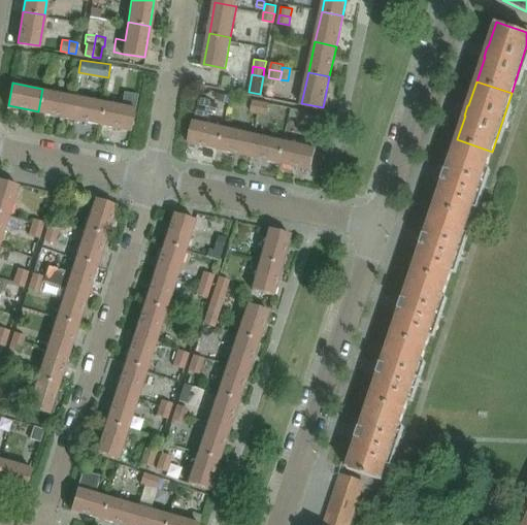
[(42,89),(38,111),(68,118),(73,95),(42,89)]
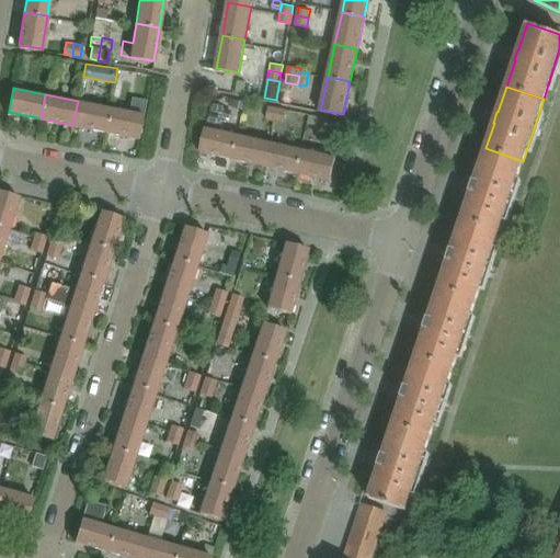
[(72,125),(73,125),(105,132),(111,107),(78,101),(72,125)]
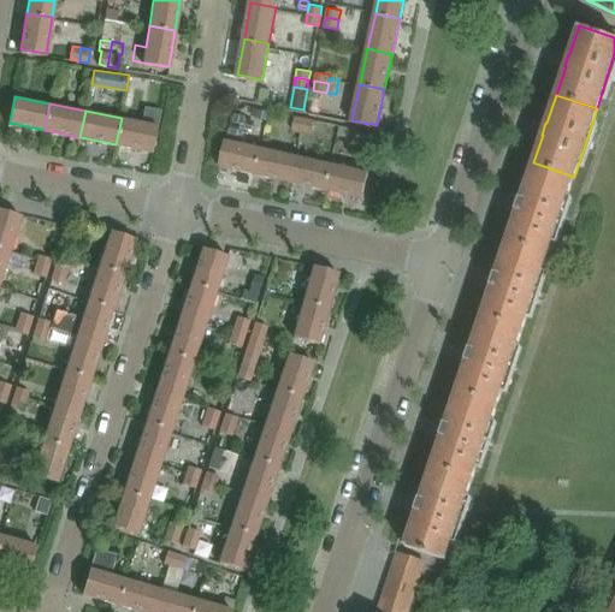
[(230,120),(226,140),(236,142),(241,143),(247,116),(231,111),(229,120),(230,120)]
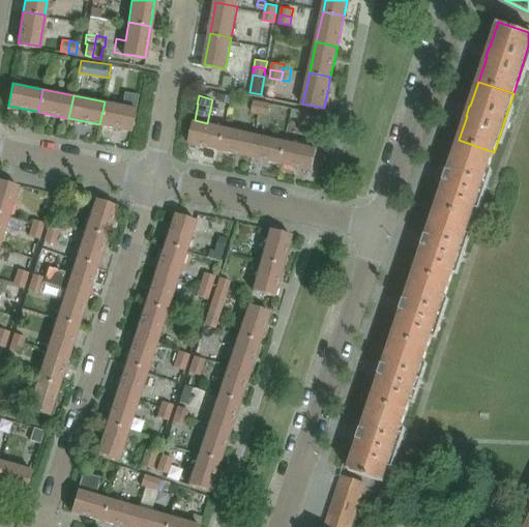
[(254,99),(252,111),(260,112),(263,101),(254,99)]
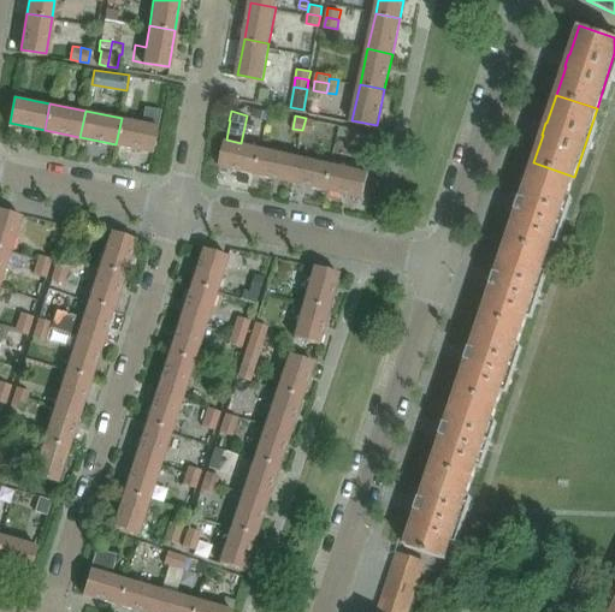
[(152,152),(158,126),(122,118),(116,144),(152,152)]
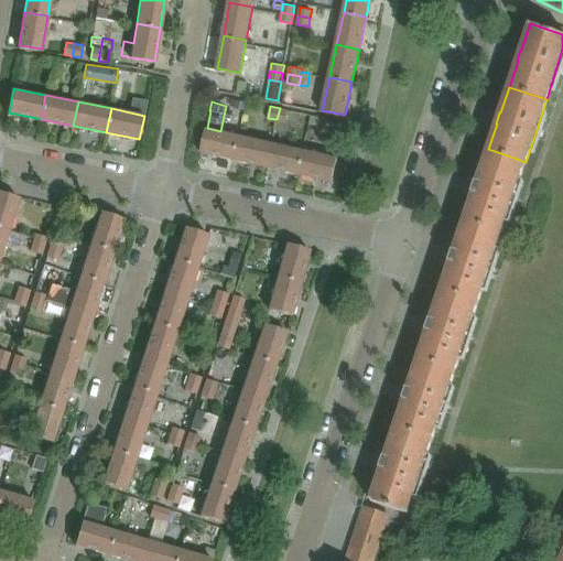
[(280,108),(277,119),(284,121),(288,109),(280,108)]
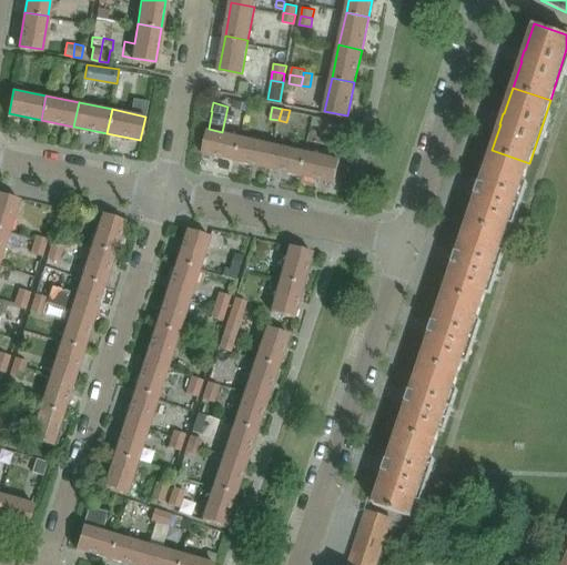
[(330,119),(314,115),(313,124),(328,128),(330,119)]
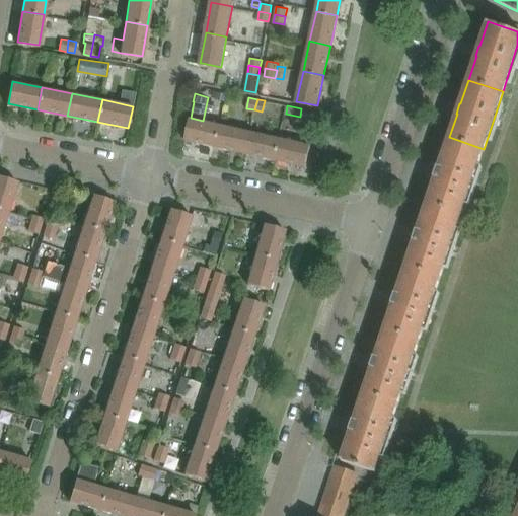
[(203,121),(199,120),(191,118),(186,140),(216,146),(221,125),(203,121)]
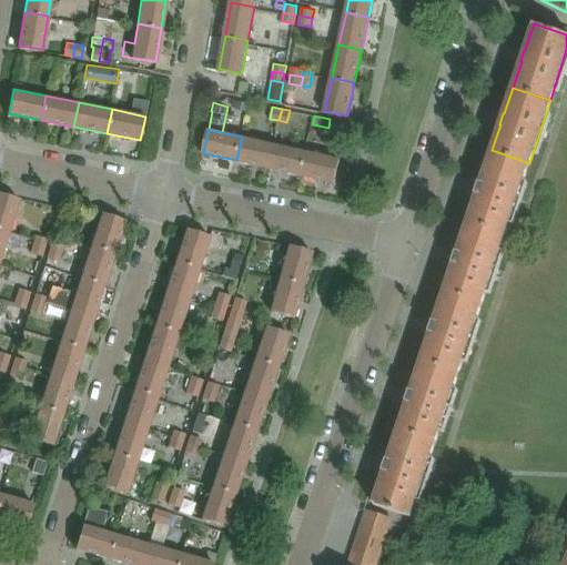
[(274,144),(264,142),(242,137),(236,160),(269,168),(274,144)]
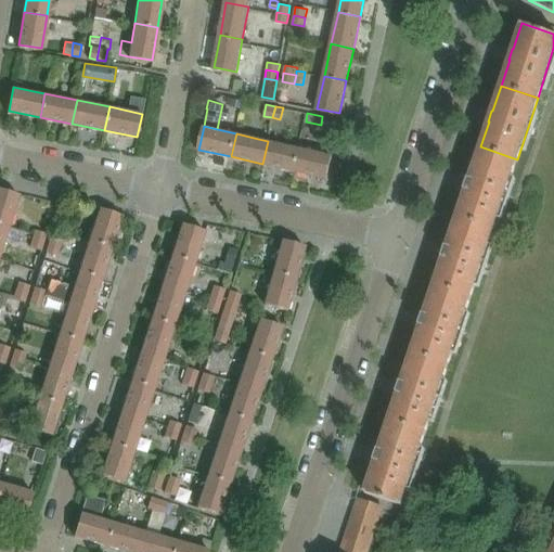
[(268,141),(262,164),(295,171),(299,148),(268,141)]
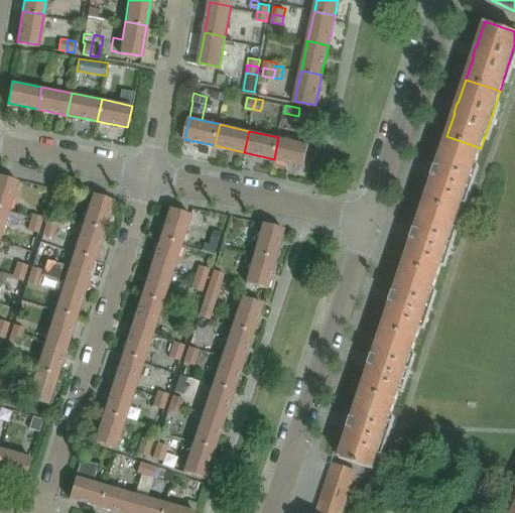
[(433,175),(425,201),(459,212),(481,148),(446,136),(437,164),(436,164),(432,175),(433,175)]
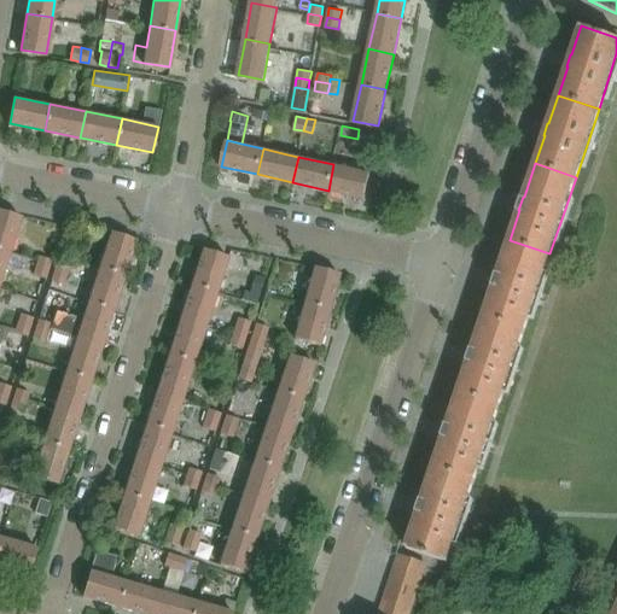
[(333,164),(329,191),(364,198),(370,173),(333,164)]
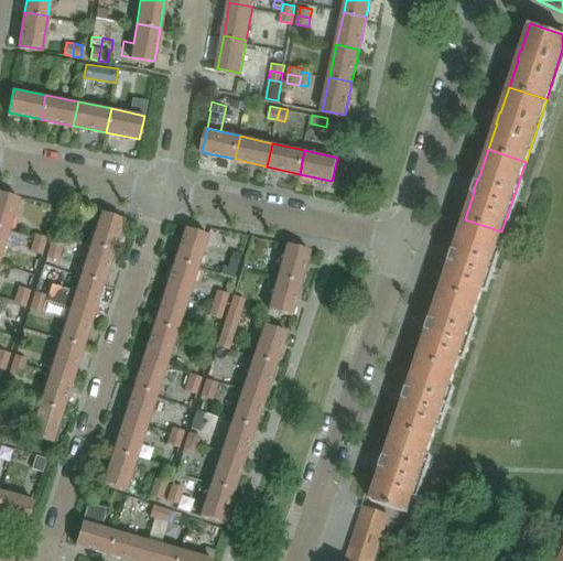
[(0,192),(0,227),(10,230),(20,198),(0,192)]
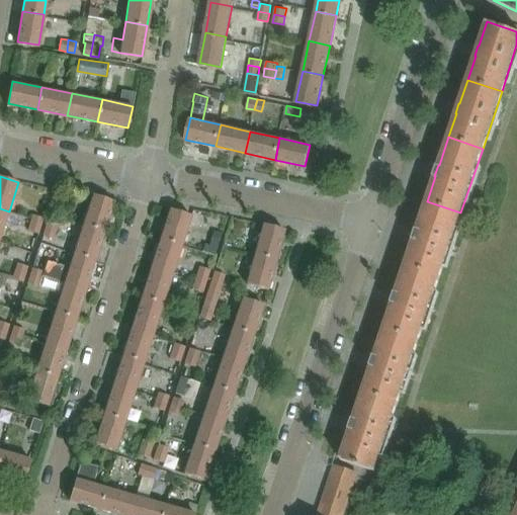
[(84,222),(104,229),(114,200),(93,193),(84,222)]
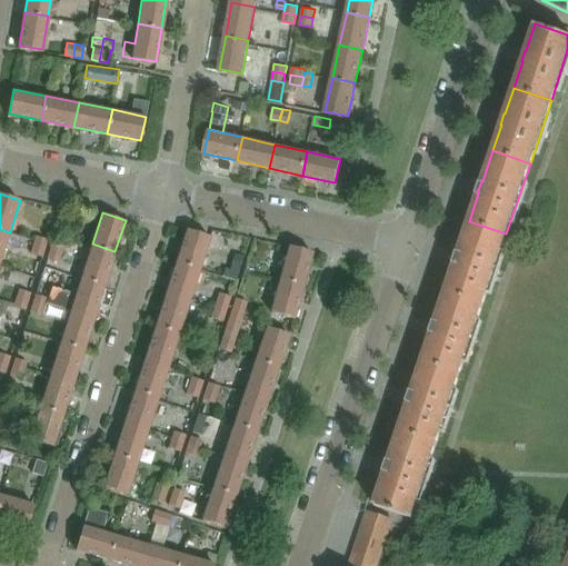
[(506,234),(469,221),(459,251),(458,251),(455,262),(455,264),(446,291),(482,305),(506,234)]
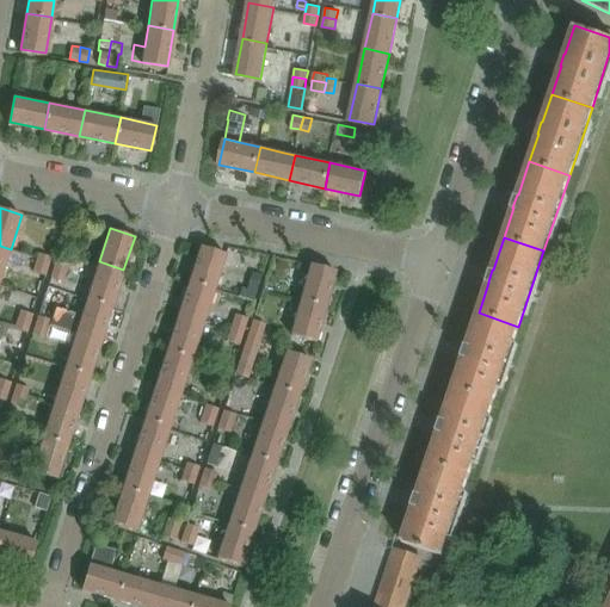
[(226,253),(201,245),(190,280),(214,287),(226,253)]
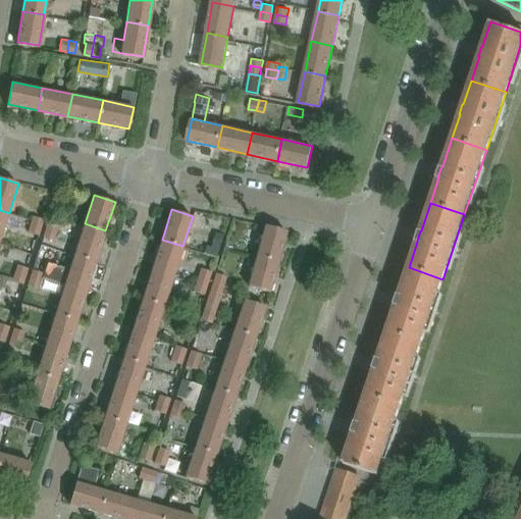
[(0,210),(0,241),(9,213),(0,210)]
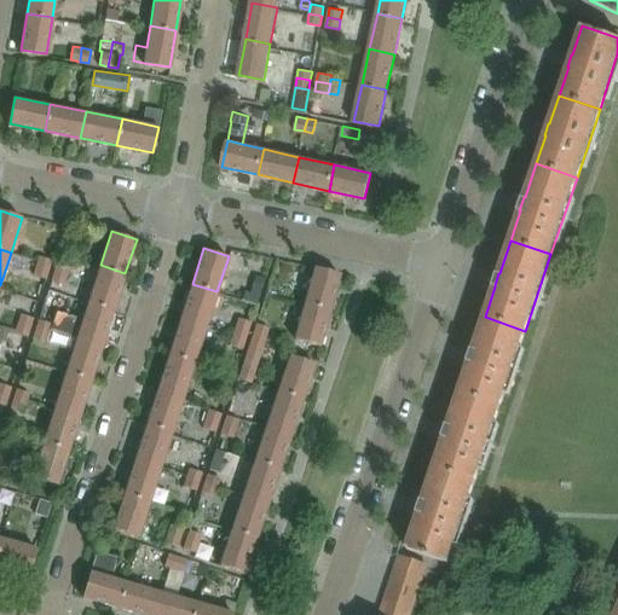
[(39,255),(36,264),(48,267),(51,259),(39,255)]
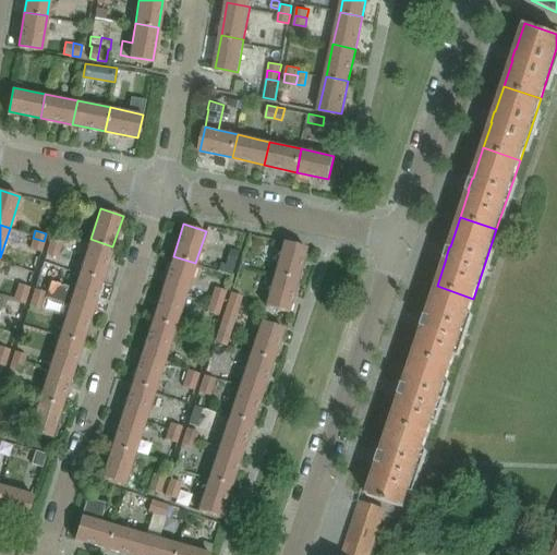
[(62,239),(52,236),(49,243),(60,246),(62,239)]
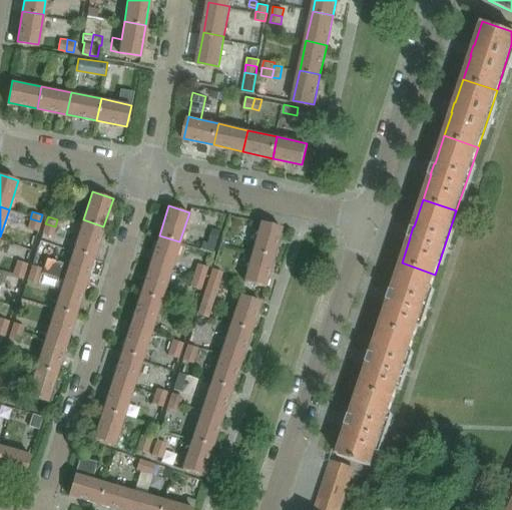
[(27,226),(31,227),(37,229),(40,221),(30,218),(27,226)]
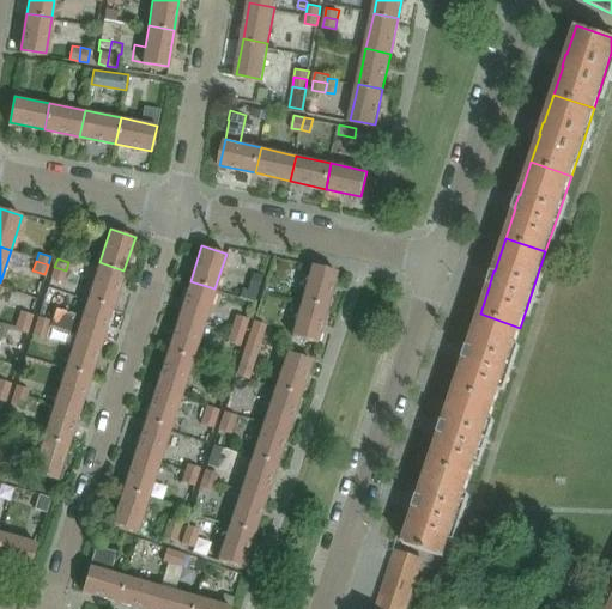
[(113,305),(123,270),(100,262),(89,297),(113,305)]
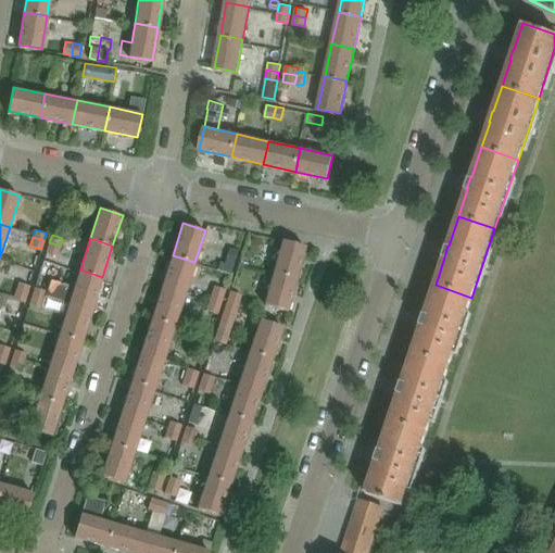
[(297,277),(305,246),(282,239),(274,272),(297,277)]
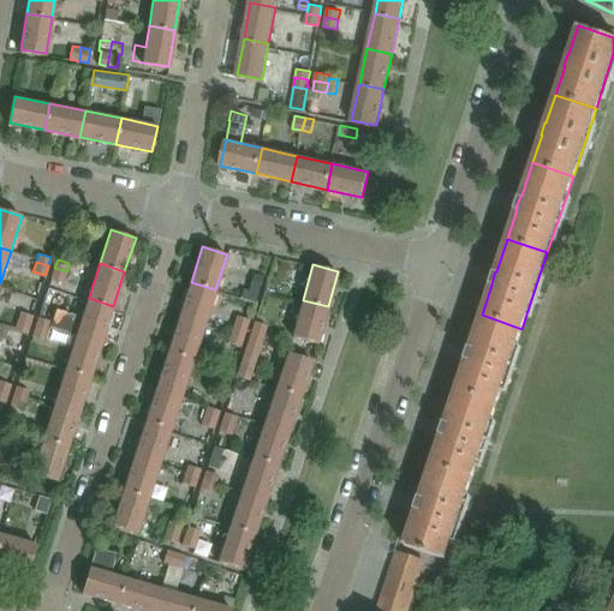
[(66,271),(54,268),(52,277),(63,281),(66,271)]
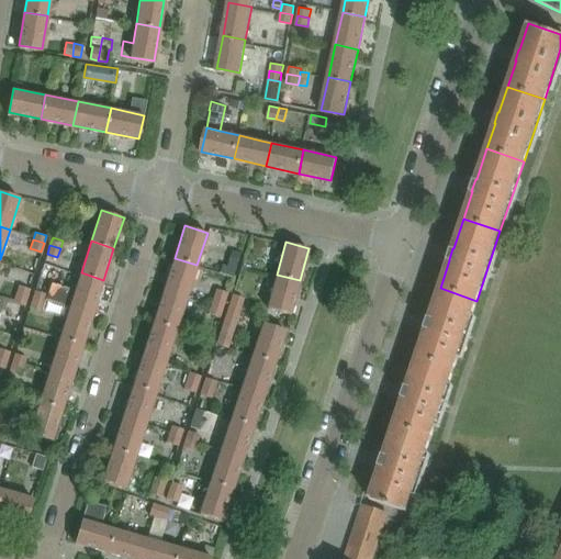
[(175,258),(164,289),(187,297),(197,265),(175,258)]
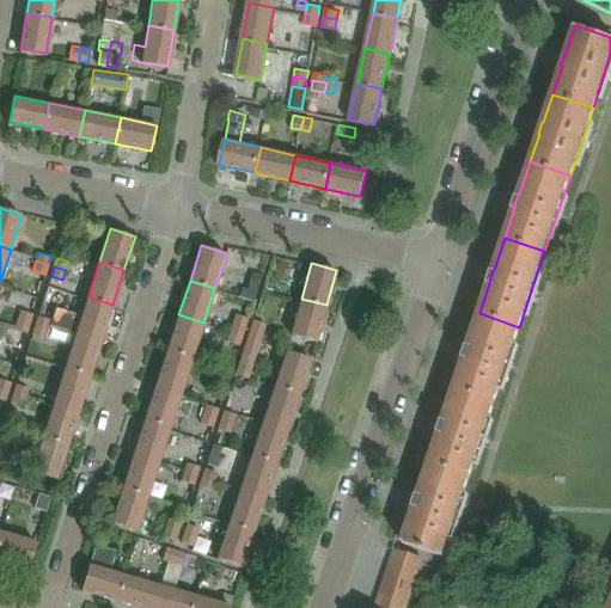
[(255,300),(257,290),(249,288),(243,286),(239,295),(255,300)]
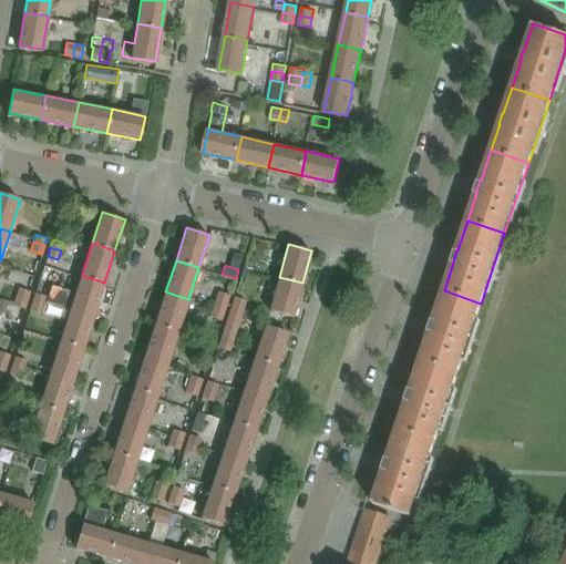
[(94,315),(104,283),(82,275),(76,293),(52,284),(47,299),(71,308),(94,315)]
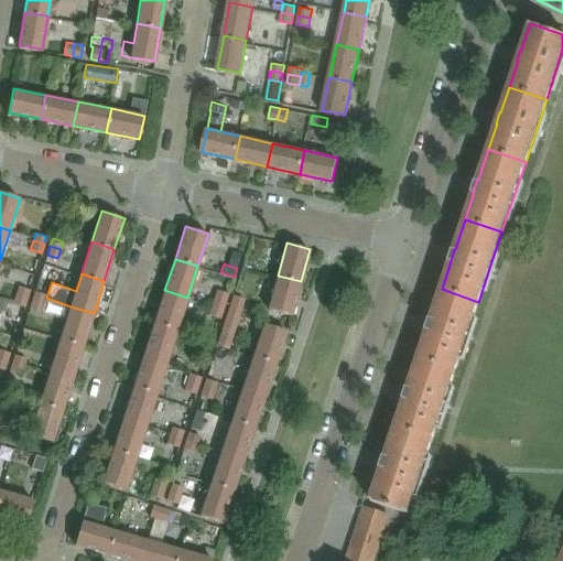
[(301,281),(278,276),(269,308),(292,314),(301,281)]
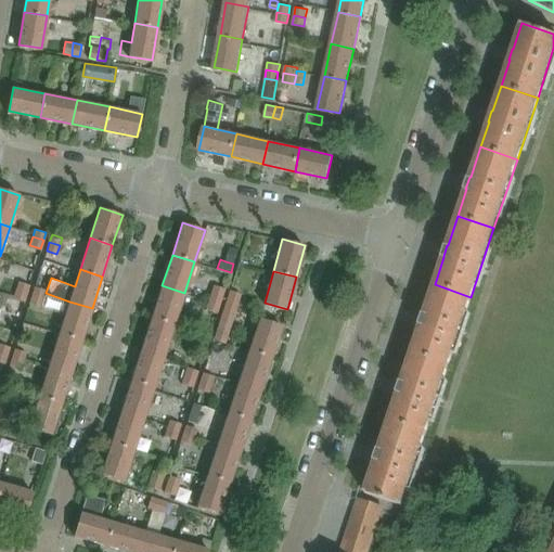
[(18,280),(16,289),(27,293),(29,284),(18,280)]
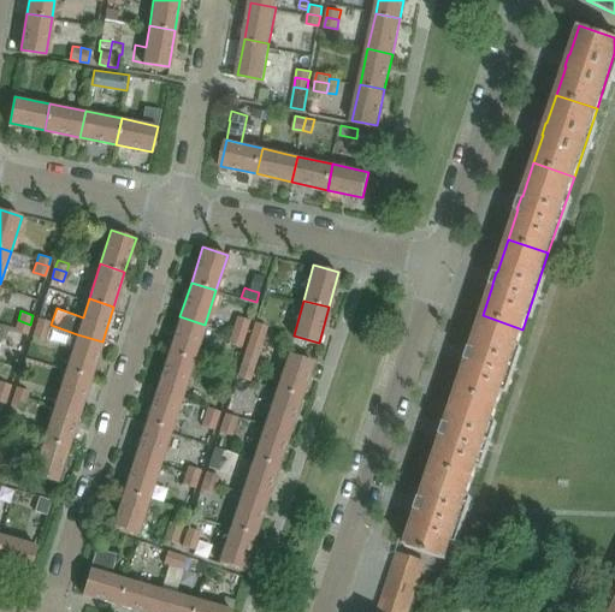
[(237,315),(234,324),(246,327),(249,319),(237,315)]
